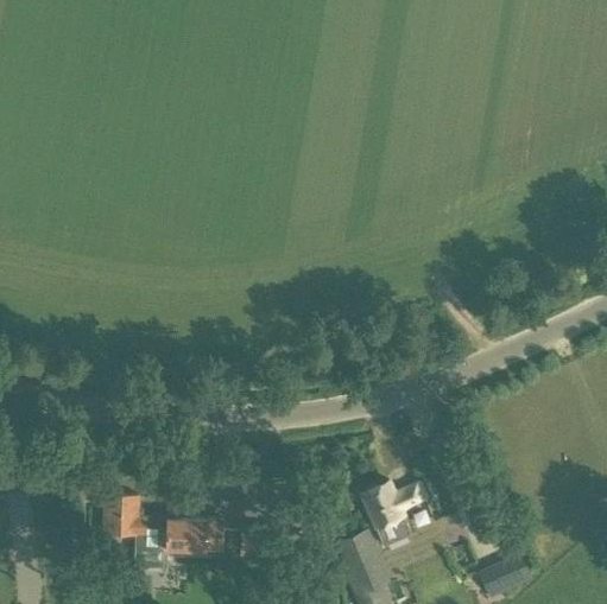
[(77,476),(77,495),(105,495),(105,476),(77,476)]
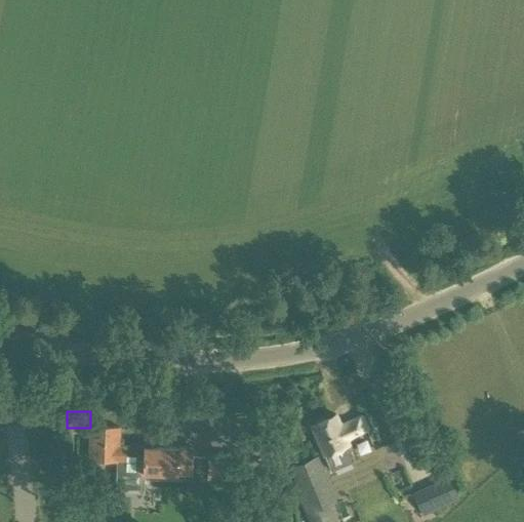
[(339,430),(334,418),(311,429),(331,474),(355,464),(346,443),(366,433),(361,420),(339,430)]
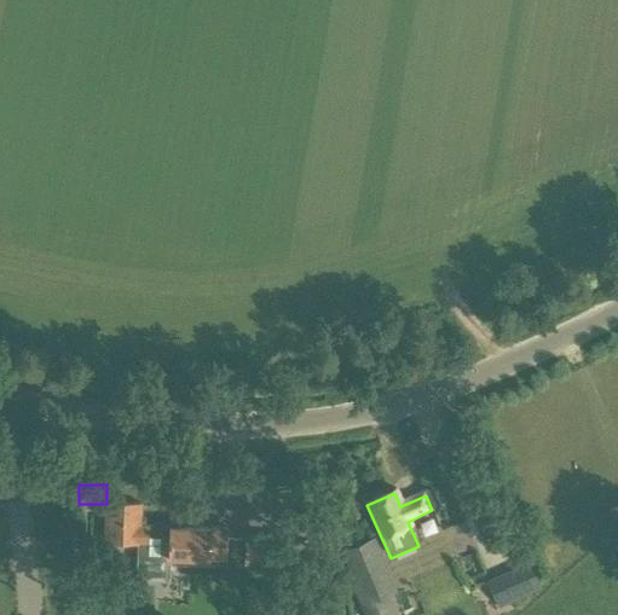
[(142,505),(139,505),(107,504),(105,547),(139,547),(139,569),(171,569),(171,562),(226,563),(229,532),(185,531),(185,511),(169,510),(169,531),(142,529),(142,505)]
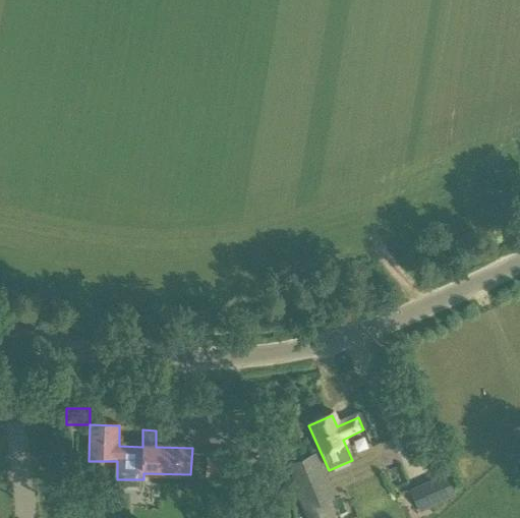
[(207,454),(207,480),(235,481),(236,455),(207,454)]
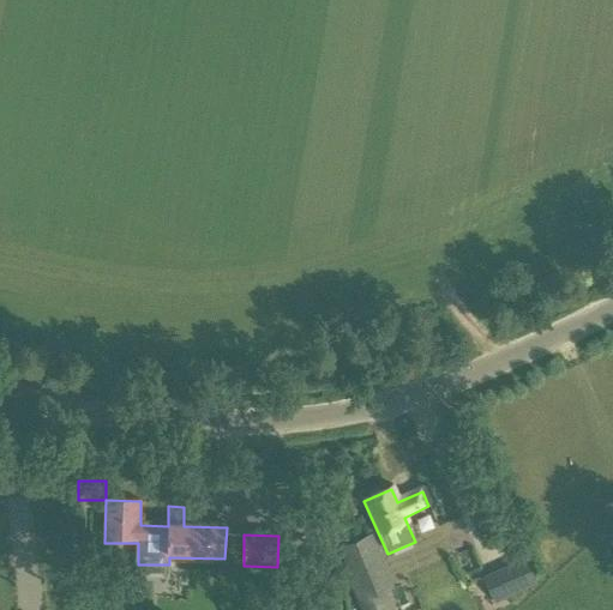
[(493,603),(538,587),(526,555),(481,571),(493,603)]
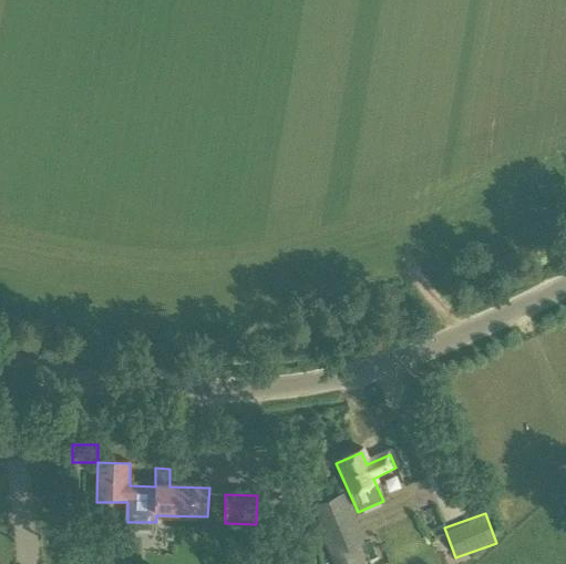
[(337,555),(354,546),(352,542),(354,541),(345,520),(318,531),(328,554),(337,550),(338,554),(337,555)]
